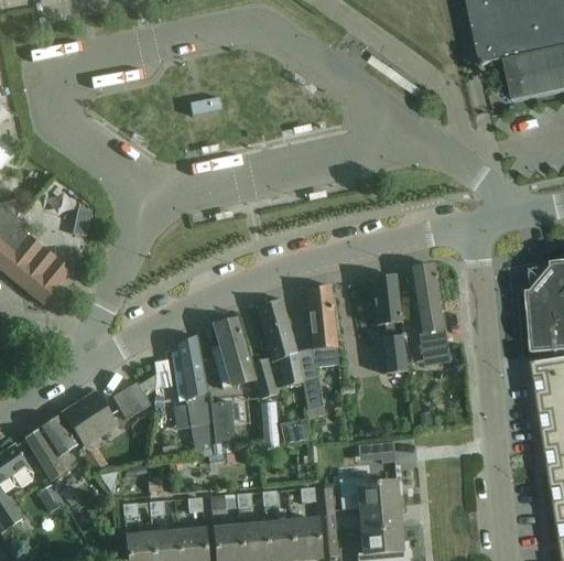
[(466,0),(479,64),(503,58),(512,100),(563,88),(563,0),(466,0)]
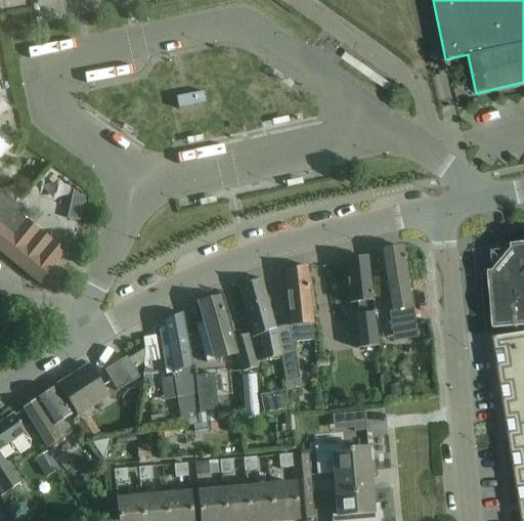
[(204,89),(192,91),(180,94),(182,104),(183,106),(207,101),(204,89)]
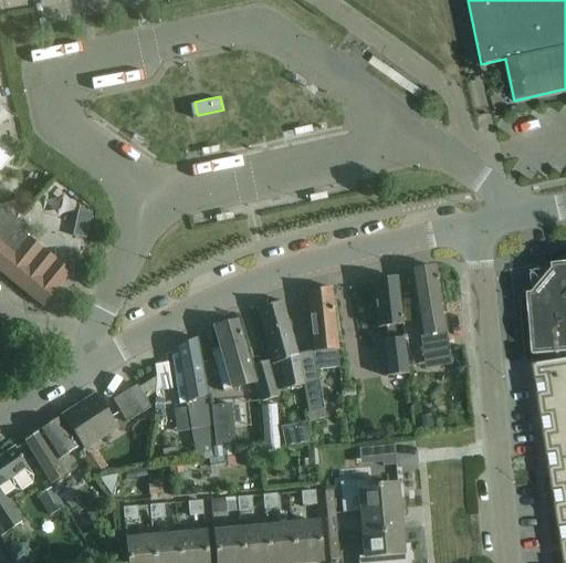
[(18,219),(0,205),(0,169),(1,170),(16,153),(1,141),(0,141),(0,268),(44,304),(72,271),(14,223),(18,219)]
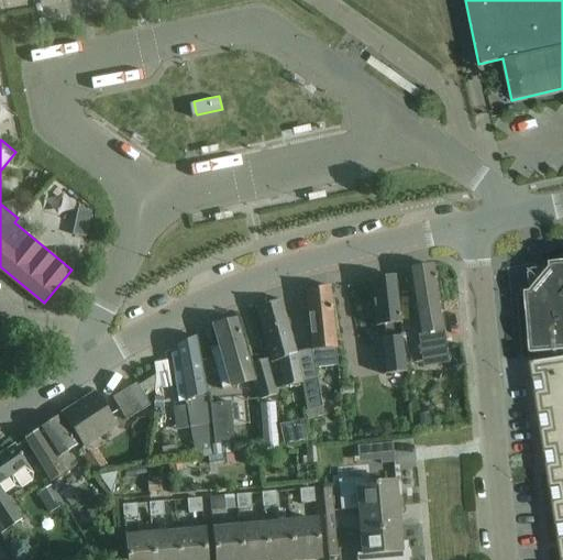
[(78,207),(73,232),(85,235),(90,209),(78,207)]
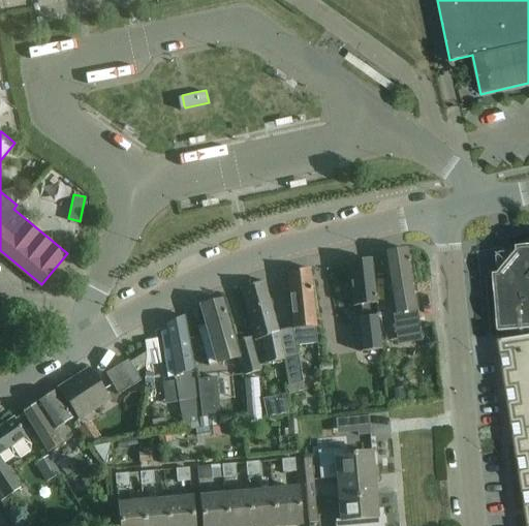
[(528,244),(516,246),(517,250),(498,273),(493,273),(498,331),(528,328),(528,244)]
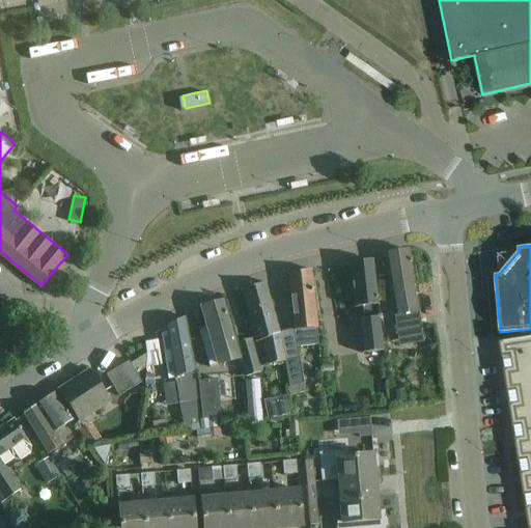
[(421,328),(409,248),(385,253),(400,331),(421,328)]
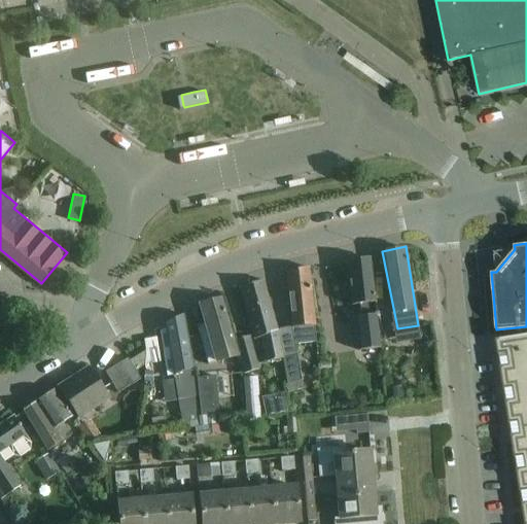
[(380,346),(378,335),(373,279),(370,257),(347,262),(352,303),(358,303),(359,316),(355,316),(358,348),(380,346)]
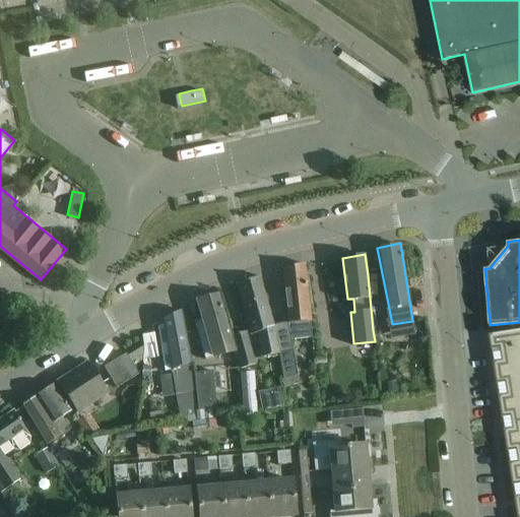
[(273,324),(276,352),(278,352),(283,377),(296,374),(290,338),(312,335),(311,326),(305,262),(282,267),(284,288),(287,321),(273,324)]
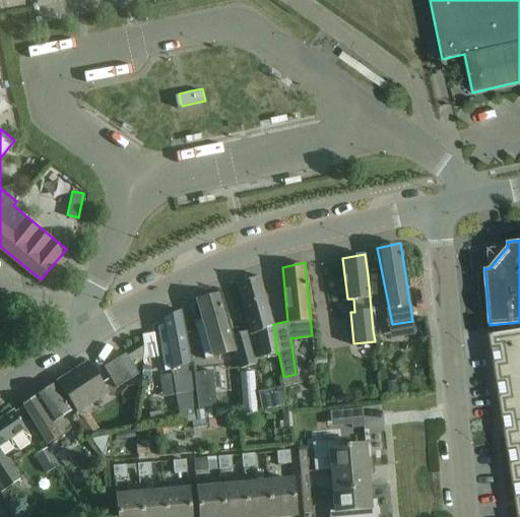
[(276,352),(273,324),(266,294),(259,274),(238,282),(244,302),(253,331),(256,329),(261,356),(276,352)]
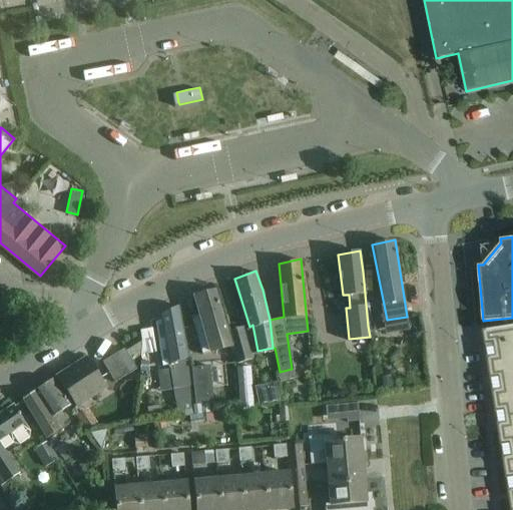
[(195,296),(201,316),(192,318),(202,353),(232,345),(216,290),(195,296)]
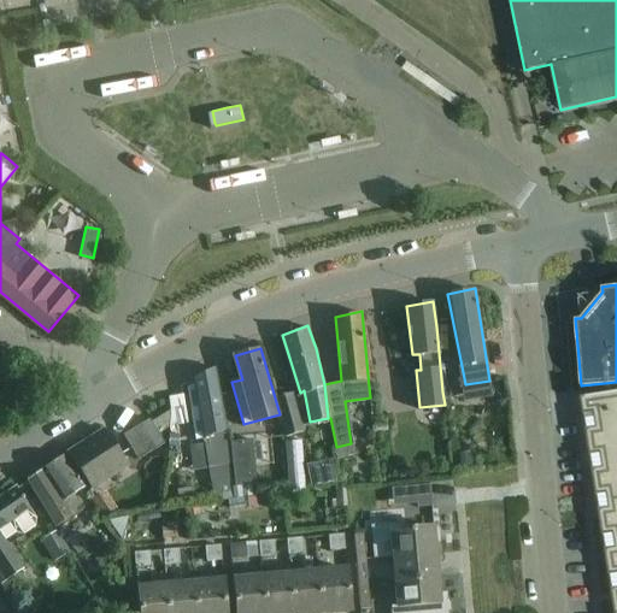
[(216,367),(215,366),(192,377),(193,378),(197,402),(203,437),(205,443),(209,466),(211,478),(231,475),(230,465),(229,438),(227,429),(228,429),(216,367)]
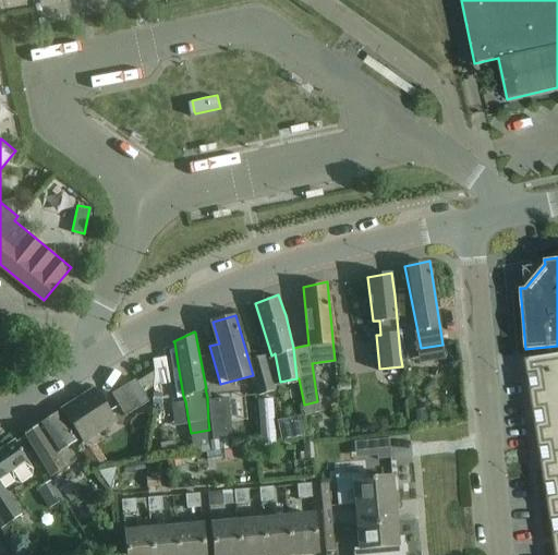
[(261,397),(274,393),(263,354),(250,358),(261,397)]
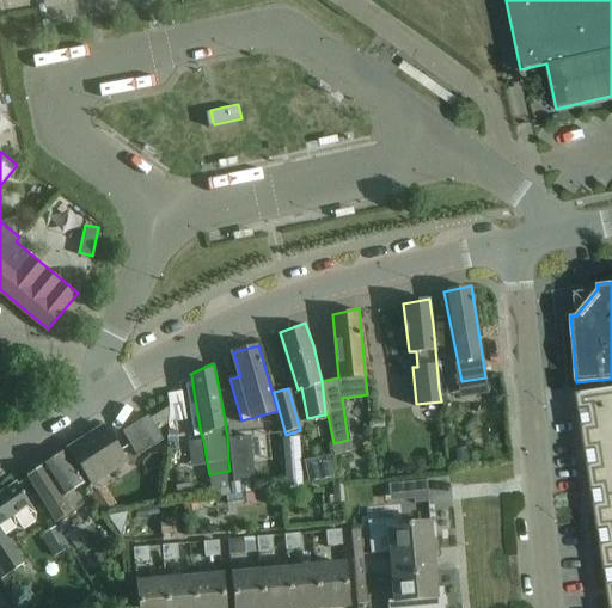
[(611,388),(576,393),(611,607),(611,388)]
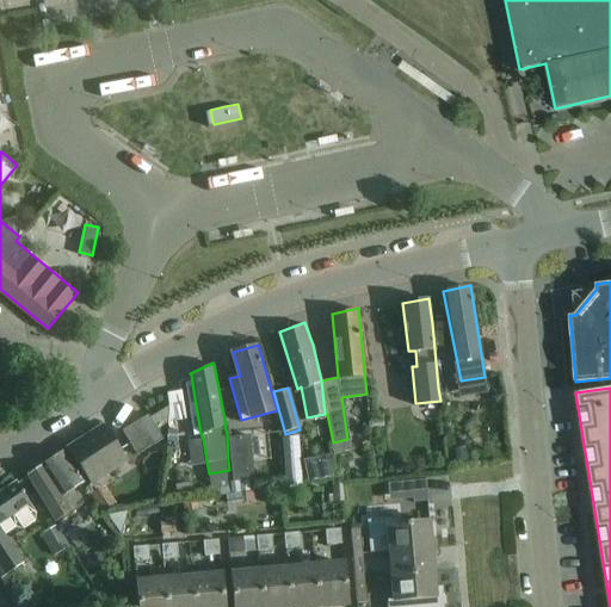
[(187,417),(181,389),(167,391),(170,408),(168,420),(187,417)]
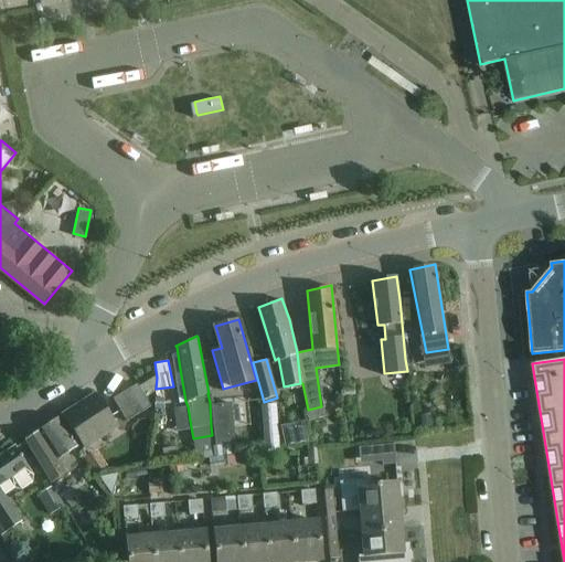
[(138,382),(125,390),(113,398),(127,420),(151,405),(138,382)]
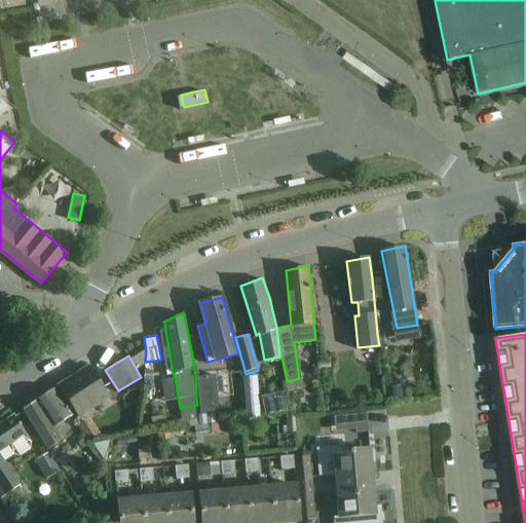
[(101,382),(89,365),(58,385),(78,415),(107,396),(101,382)]
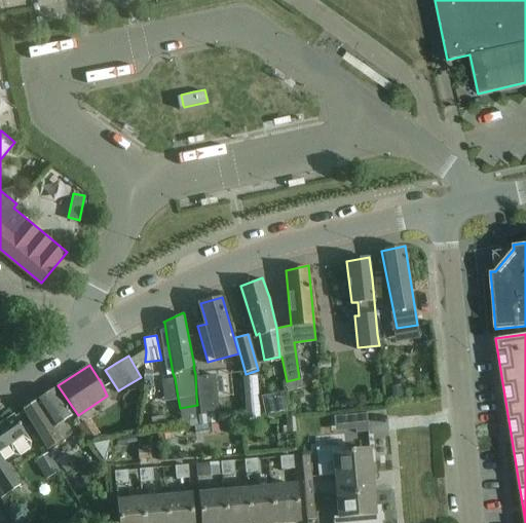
[(200,414),(219,412),(215,374),(197,375),(200,414)]
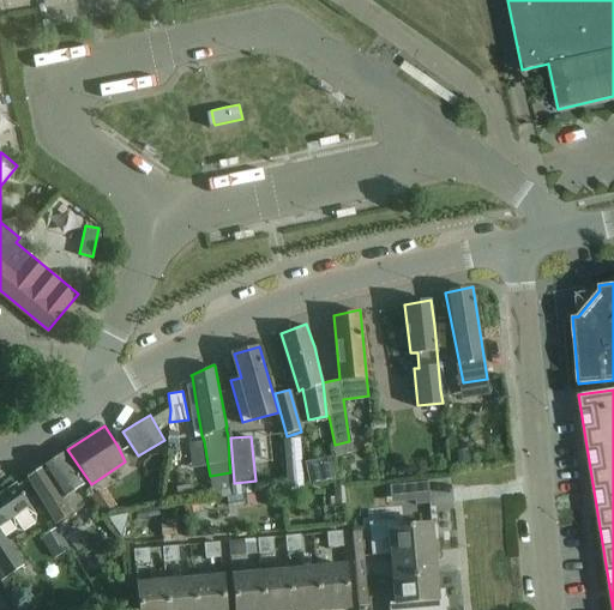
[(84,483),(64,452),(26,476),(58,523),(78,508),(79,511),(86,506),(74,489),(84,483)]
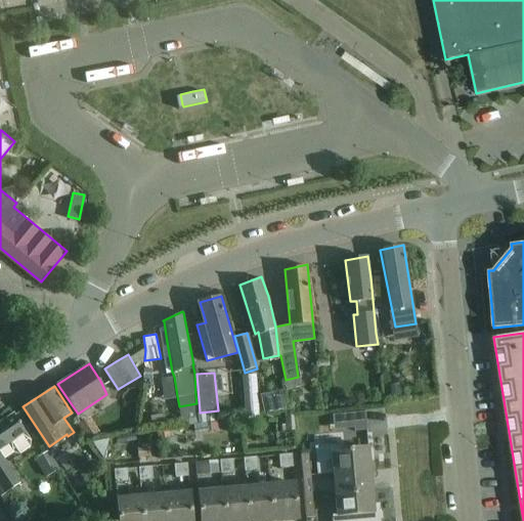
[(365,409),(354,410),(355,428),(367,427),(365,409)]
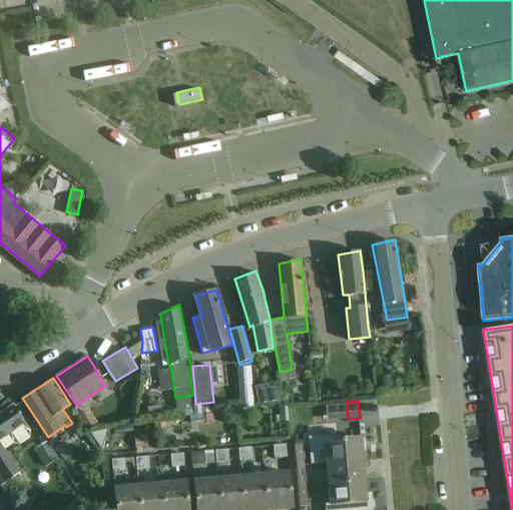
[(195,404),(193,404),(195,413),(202,413),(209,411),(214,411),(213,402),(195,404)]
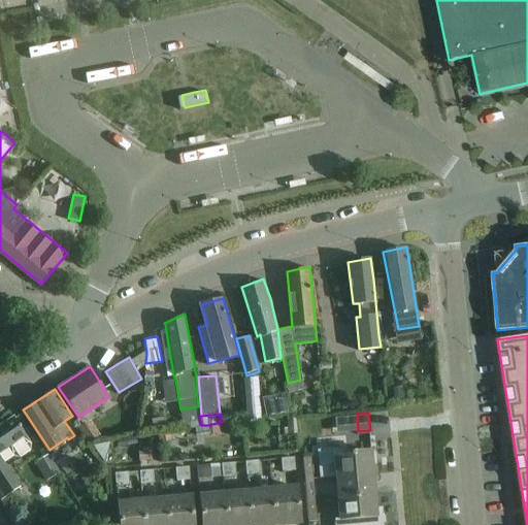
[(25,433),(13,416),(0,425),(0,495),(2,498),(21,486),(5,461),(14,455),(20,457),(31,449),(32,443),(25,433)]
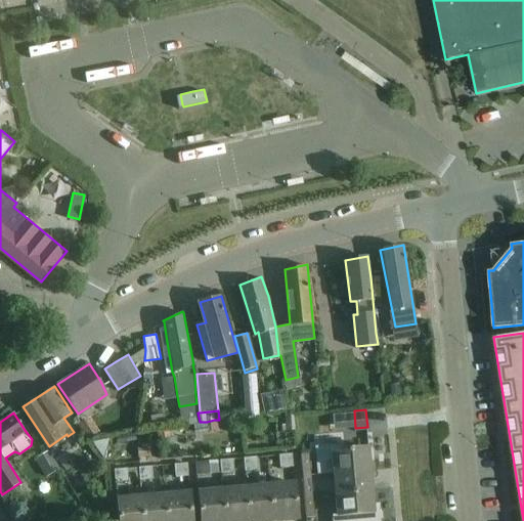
[(291,413),(281,414),(282,430),(292,430),(291,413)]
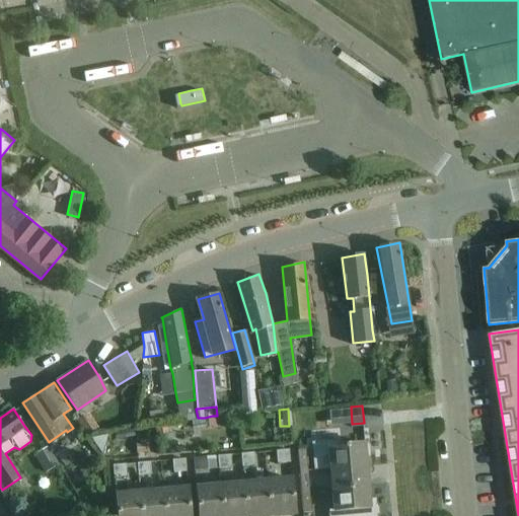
[(95,430),(84,414),(77,419),(88,435),(95,430)]
